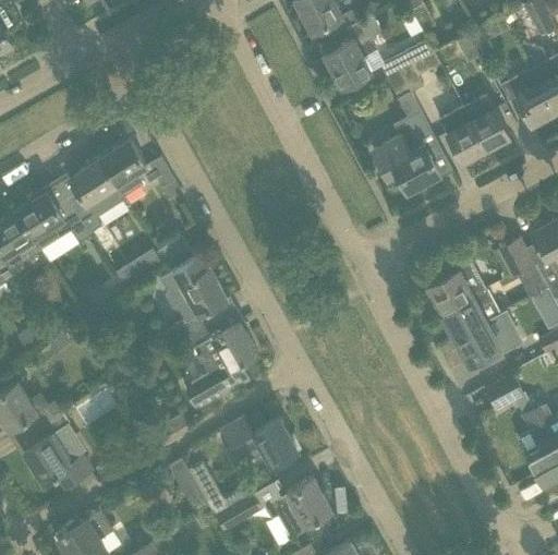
[(313,29),(331,20),(341,14),(334,1),(335,0),(294,0),(299,7),(300,7),(313,29)]
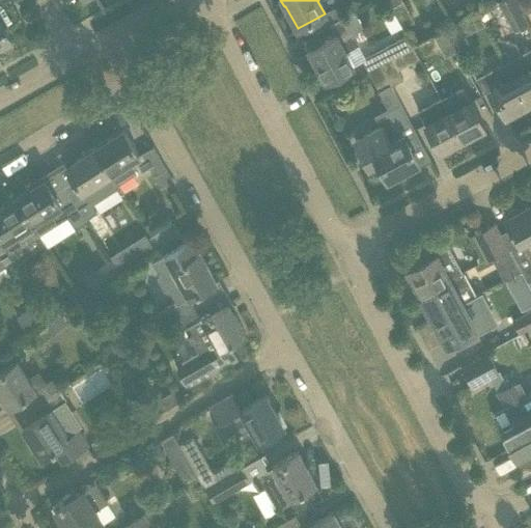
[(385,0),(390,9),(402,2),(401,0),(385,0)]
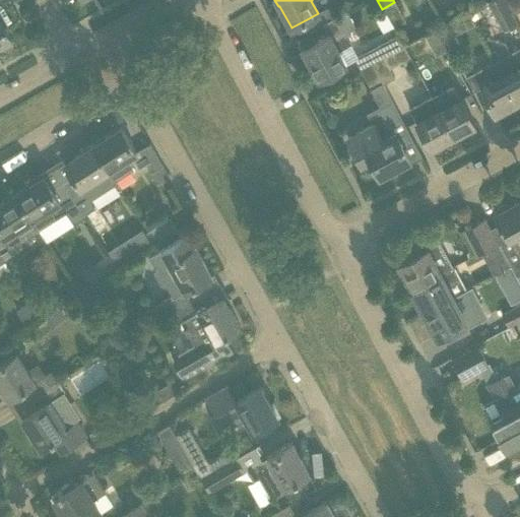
[(516,24),(512,16),(503,0),(492,0),(488,2),(503,31),(516,24)]
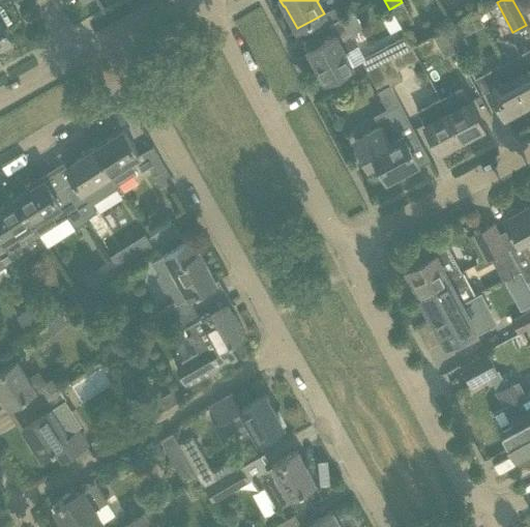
[(512,0),(522,17),(529,11),(529,5),(527,0),(512,0)]
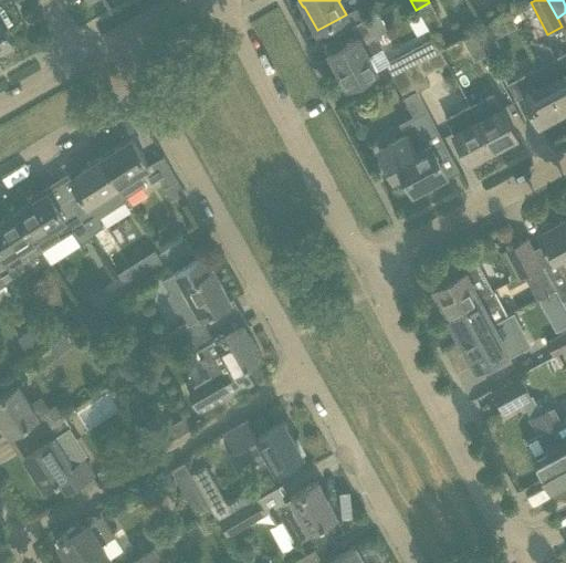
[(416,10),(429,32),(441,24),(429,2),(416,10)]
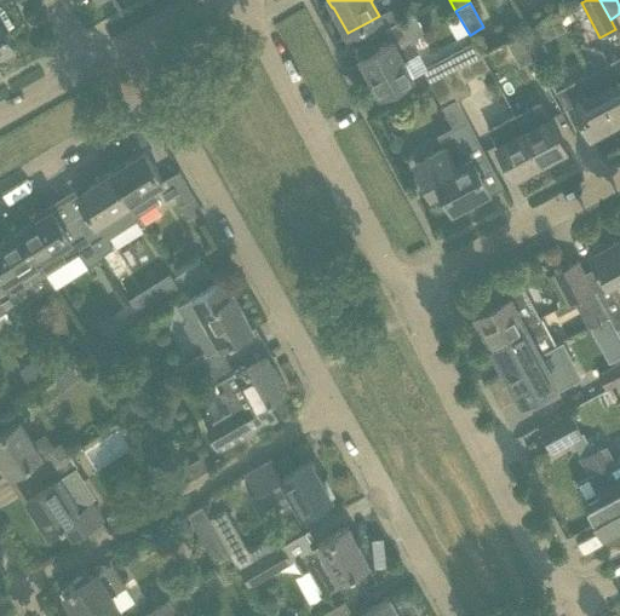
[(420,53),(412,39),(424,33),(414,15),(385,29),(391,42),(360,59),(365,69),(366,69),(379,95),(411,79),(402,62),(420,53)]
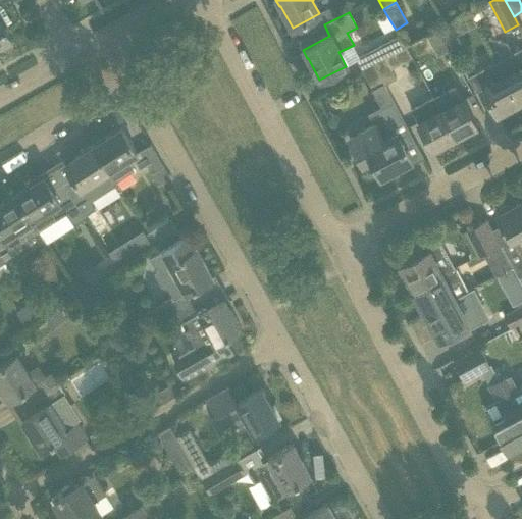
[(0,20),(0,46),(11,40),(0,20)]
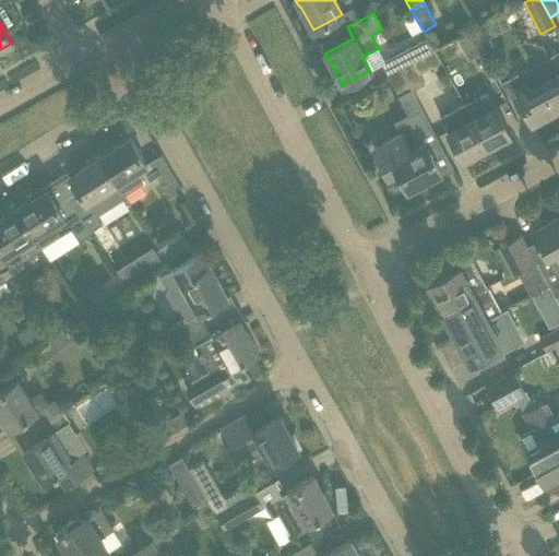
[(480,25),(468,32),(480,55),(494,48),(480,25)]
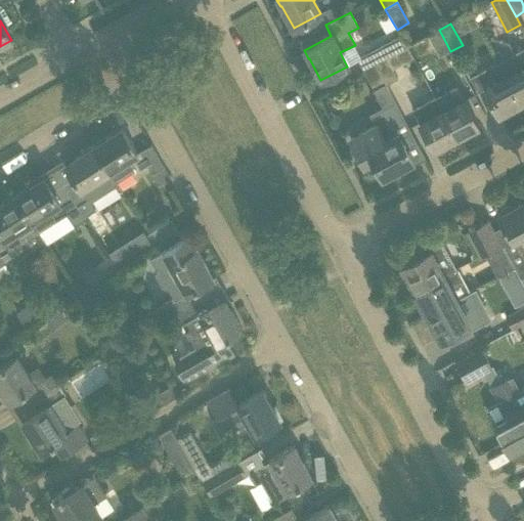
[(439,58),(450,51),(439,30),(427,37),(439,58)]
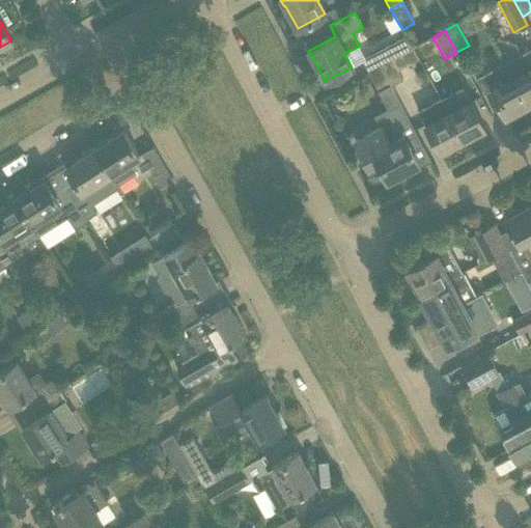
[(368,73),(379,67),(413,49),(406,36),(361,60),(368,73)]
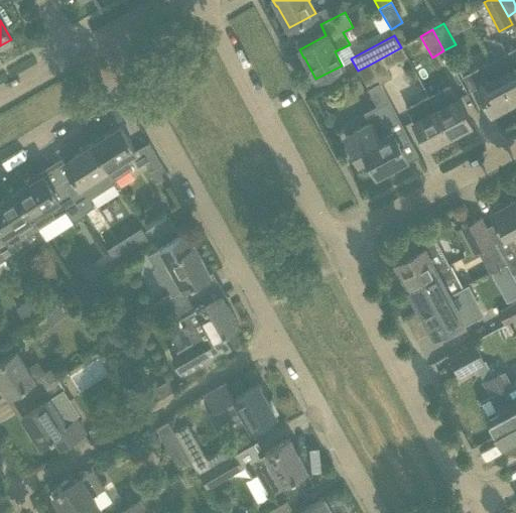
[(368,66),(380,85),(391,79),(386,70),(407,58),(401,47),(368,66)]
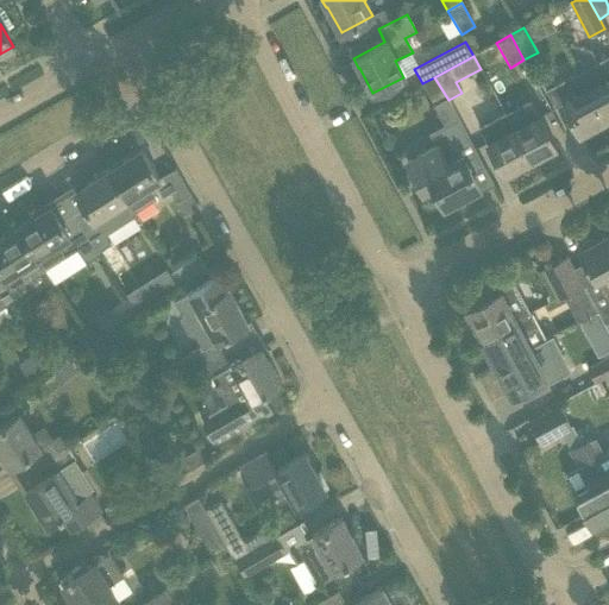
[(608,56),(578,73),(588,89),(604,120),(608,117),(608,56)]
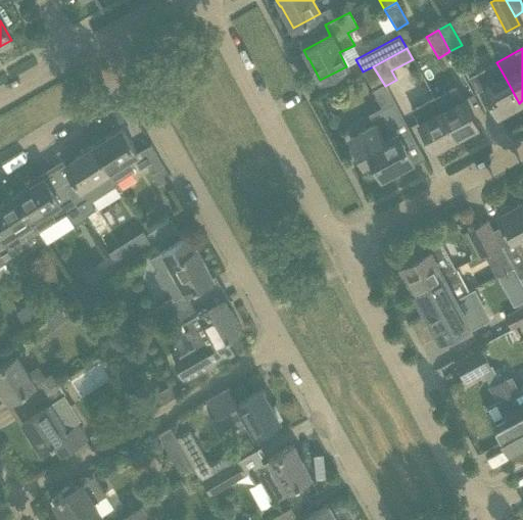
[(497,114),(519,103),(505,77),(496,62),(469,78),(476,92),(482,89),(497,115),(498,114),(497,114)]
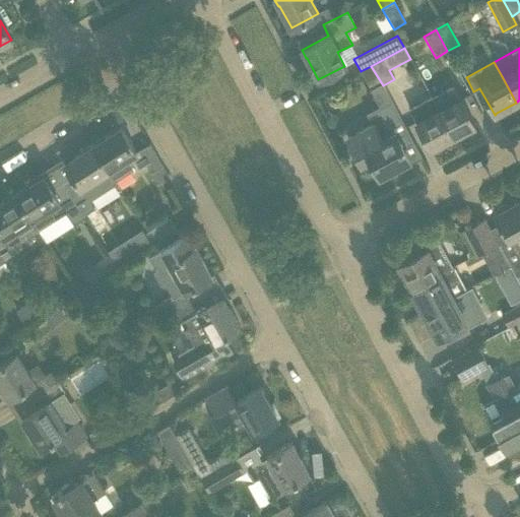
[(371,66),(361,71),(380,108),(367,115),(373,126),(366,131),(347,140),(355,156),(366,151),(379,178),(387,173),(387,172),(408,160),(391,127),(402,122),(383,85),(371,66)]
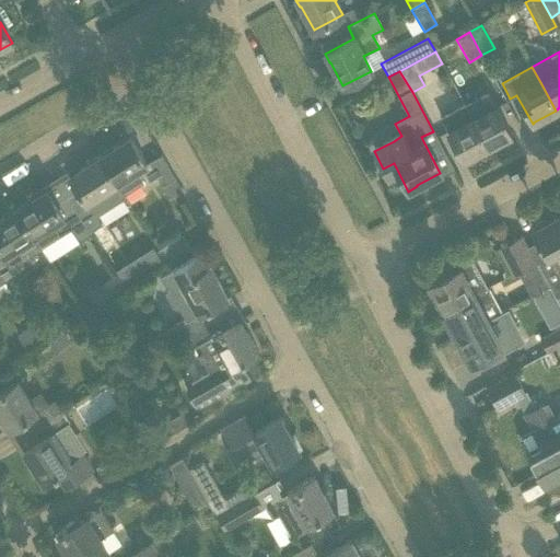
[(511,136),(488,93),(464,105),(487,148),(509,136),(510,136),(511,136)]
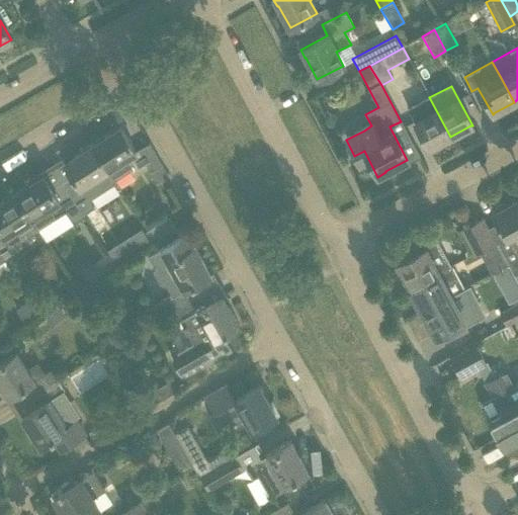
[(429,148),(450,137),(429,97),(407,109),(428,149),(429,149),(429,148)]
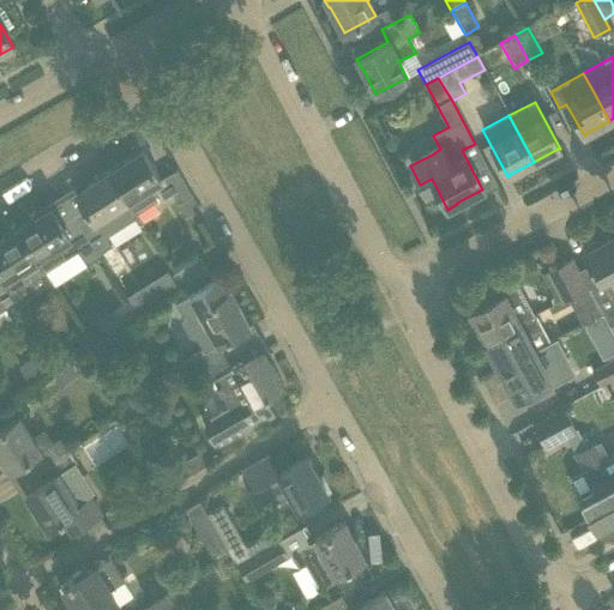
[(142,152),(108,173),(127,203),(128,201),(137,216),(156,204),(160,209),(175,199),(164,179),(160,181),(142,152)]
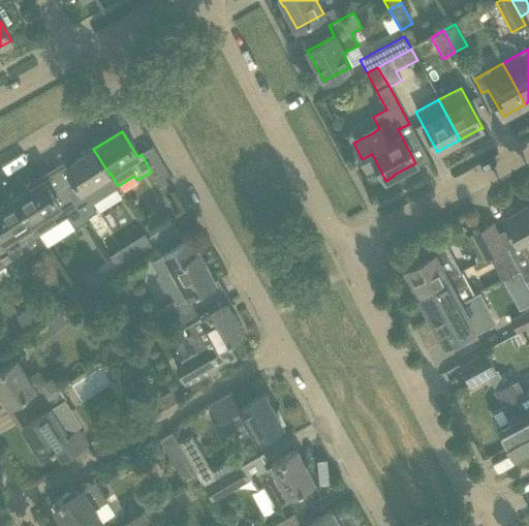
[(73,180),(63,187),(78,211),(99,197),(92,186),(110,175),(93,149),(65,167),(73,180)]
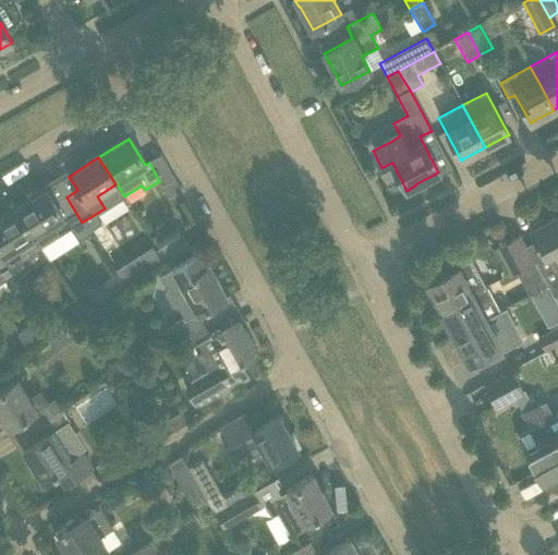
[(47,191),(16,209),(41,249),(70,230),(79,243),(91,236),(82,222),(67,197),(56,204),(47,191)]
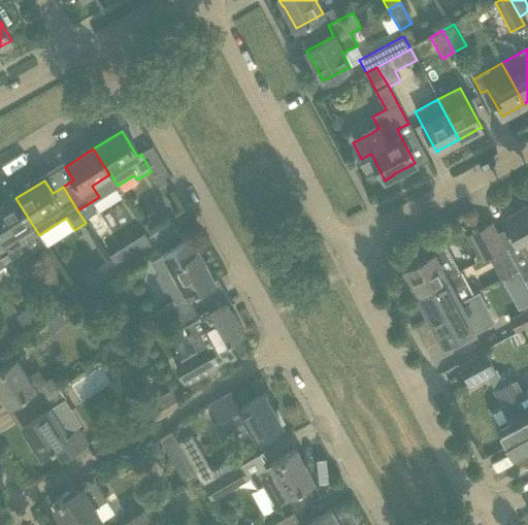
[(0,260),(4,267),(17,260),(18,263),(45,245),(39,235),(15,198),(0,207),(0,260)]
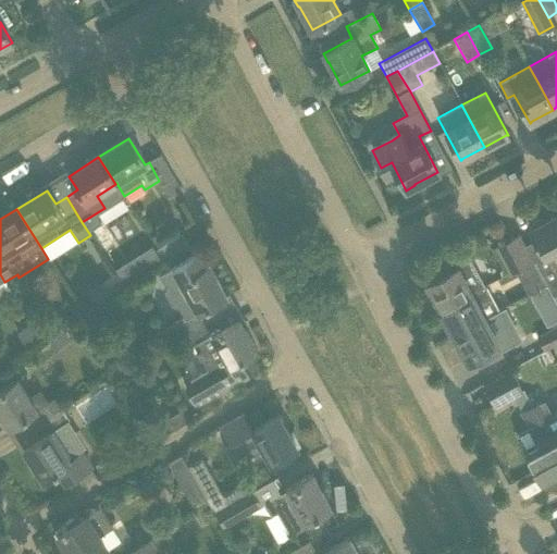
[(556,219),(556,217),(544,223),(540,221),(531,225),(531,230),(530,230),(535,241),(535,242),(537,245),(545,258),(533,265),(534,265),(546,286),(556,306),(556,219)]
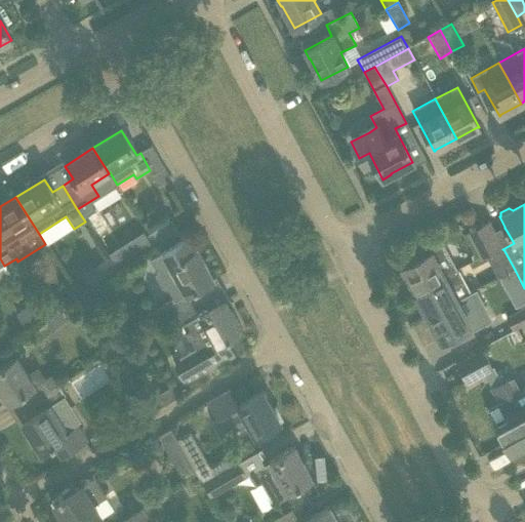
[(171,221),(149,236),(155,246),(178,232),(171,221)]
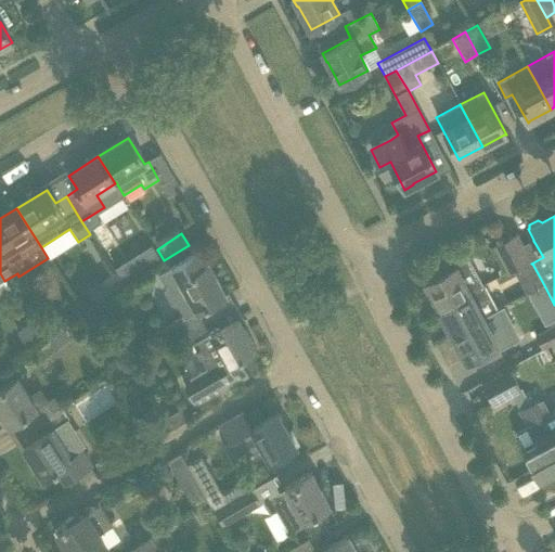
[(531,264),(517,235),(505,241),(520,270),(532,264),(531,264)]
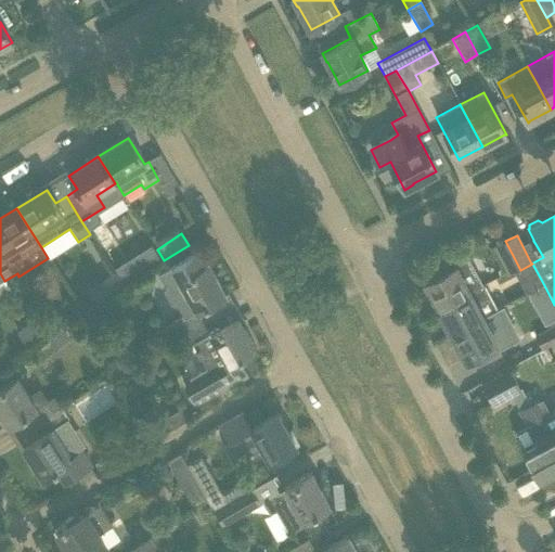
[(520,270),(505,241),(492,247),(507,277),(520,270)]
